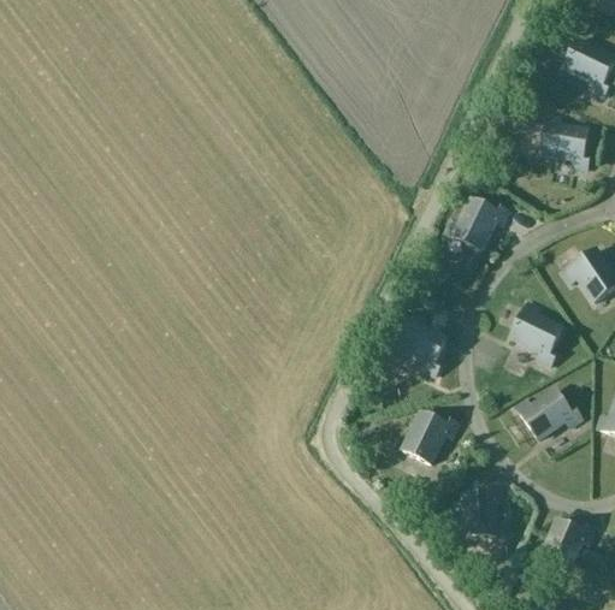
[(593,81),(590,88),(604,95),(609,84),(604,81),(614,59),(614,55),(579,39),(565,66),(593,81)]
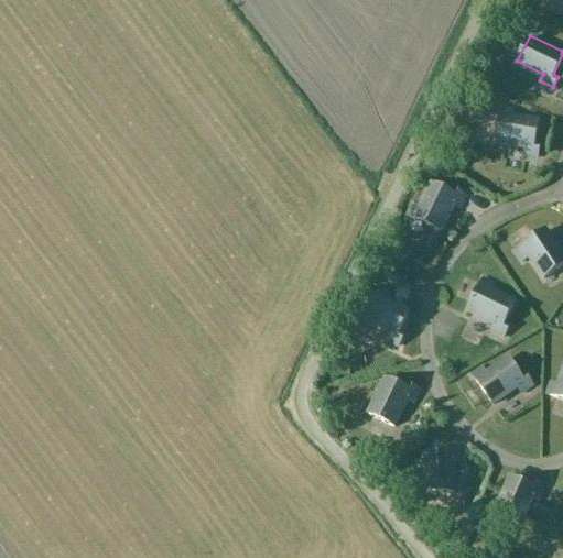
[(538,153),(540,143),(534,142),(539,118),(512,112),(513,105),(501,104),(496,139),(526,144),(523,151),(538,153)]
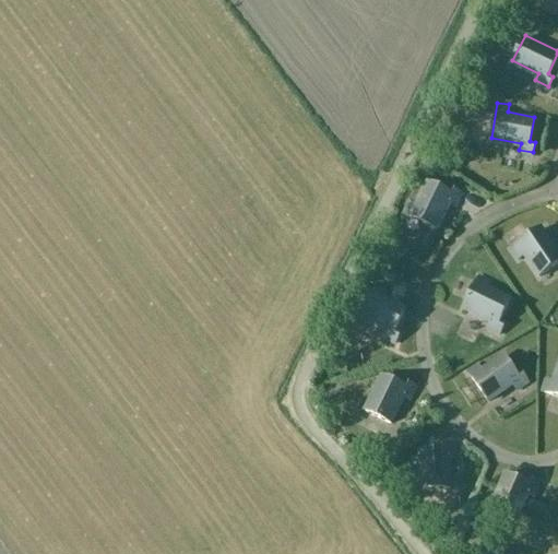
[(462,190),(452,185),(450,190),(428,179),(416,202),(410,199),(404,210),(437,226),(450,199),(456,202),(462,190)]
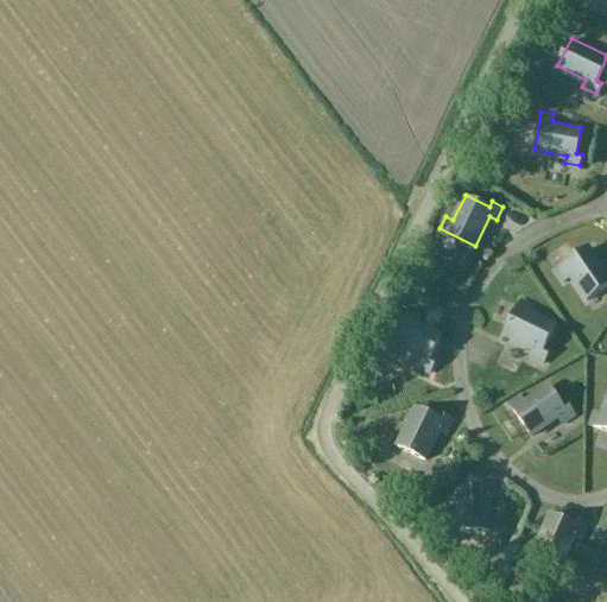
[(606,270),(589,245),(556,266),(564,278),(570,273),(587,297),(606,283),(606,270)]
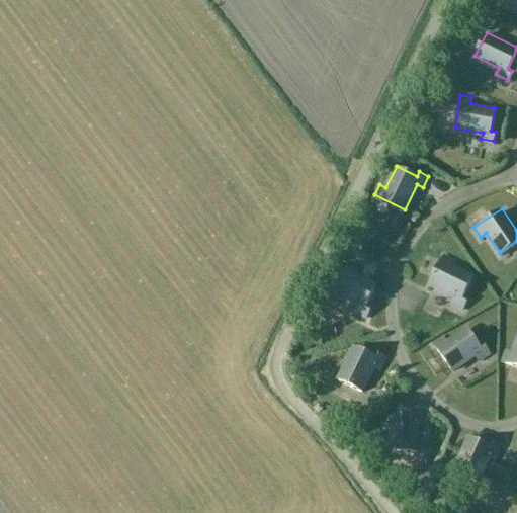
[(463,307),(467,297),(463,294),(472,274),(451,264),(454,257),(444,253),(429,282),(454,294),(451,301),(463,307)]
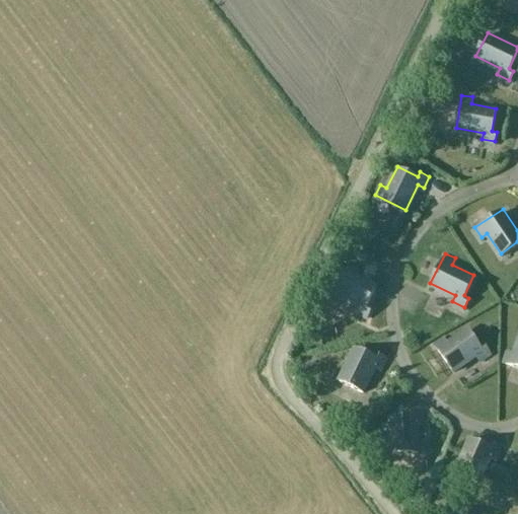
[(367,315),(371,306),(367,304),(376,283),(355,273),(358,267),(348,262),(334,292),(358,303),(356,309),(367,315)]
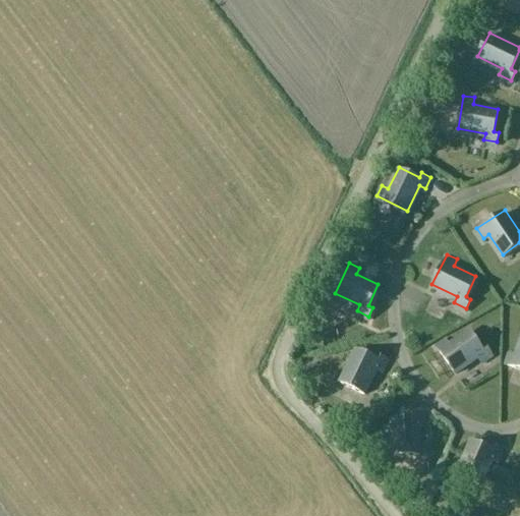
[(493,352),(486,344),(482,347),(469,328),(450,342),(446,336),(437,343),(456,370),(478,354),(482,360),(493,352)]
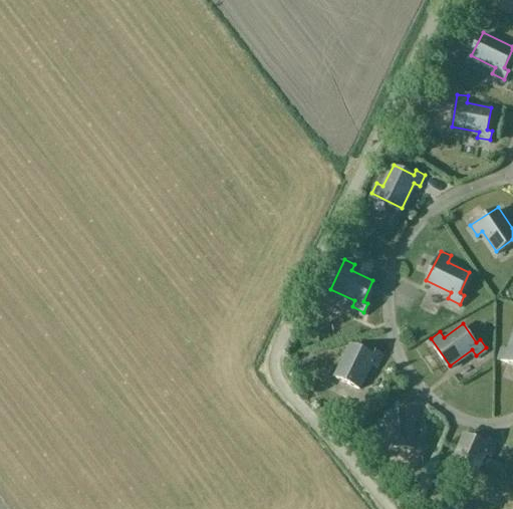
[(512,337),(509,347),(503,345),(499,355),(512,360),(512,337)]
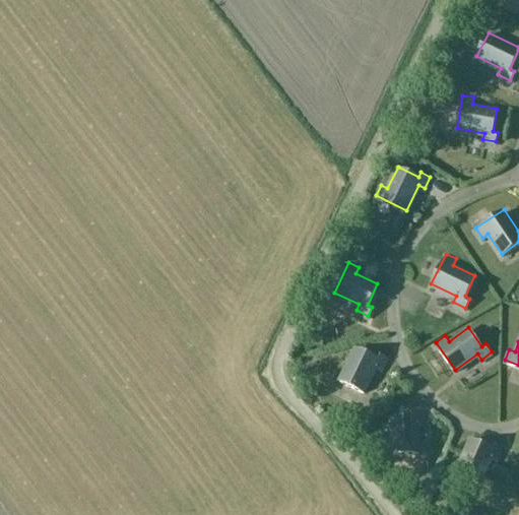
[(376,365),(382,368),(387,357),(378,352),(376,357),(355,346),(340,379),(364,390),(376,365)]
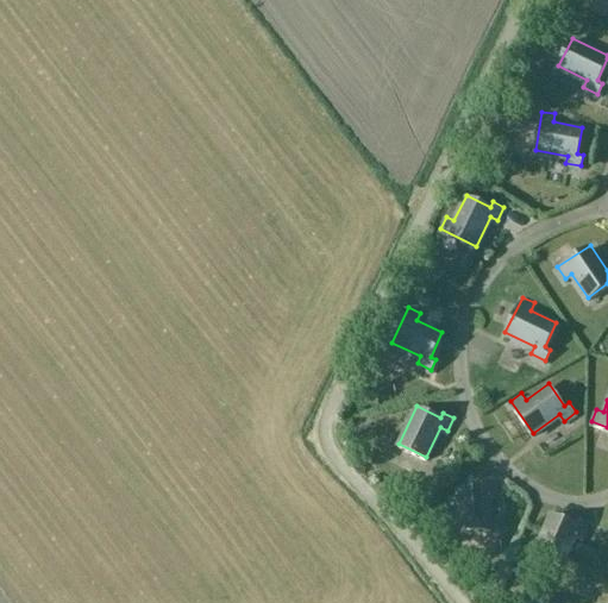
[(496,479),(484,481),(484,485),(458,487),(459,515),(451,515),(451,528),(490,527),(489,495),(497,495),(496,479)]
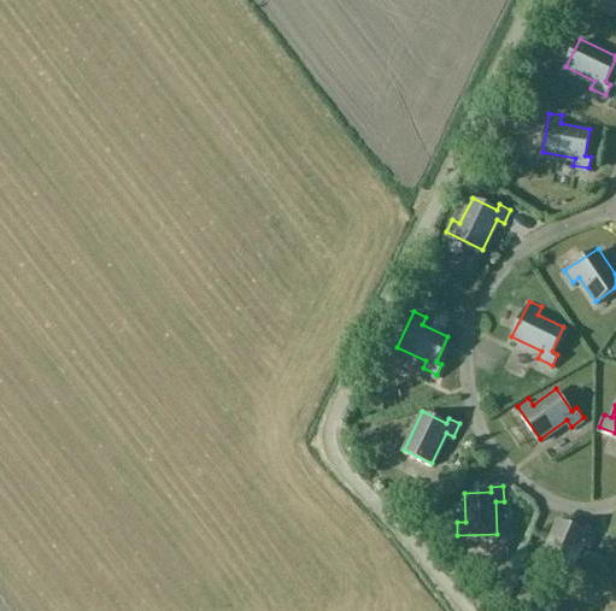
[(597,530),(586,526),(584,530),(559,518),(546,545),(539,541),(533,553),(569,570),(584,541),(591,544),(597,530)]
